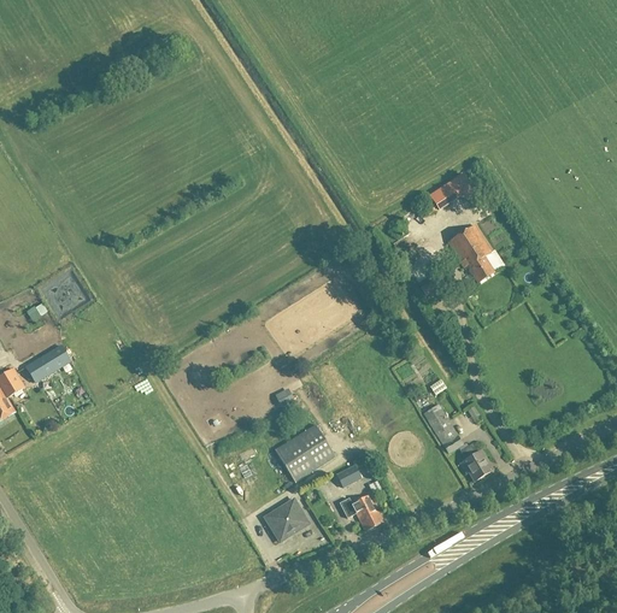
[(477,195),(477,184),(469,178),(459,184),(459,195),(468,200),(477,195)]
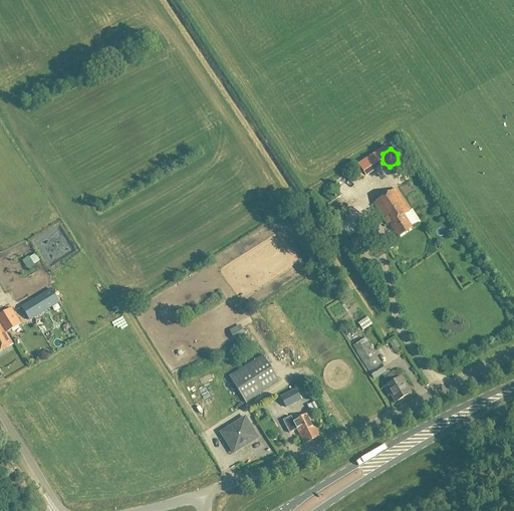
[(399,235),(412,226),(404,213),(410,209),(396,187),(373,201),(388,223),(390,222),(399,235)]
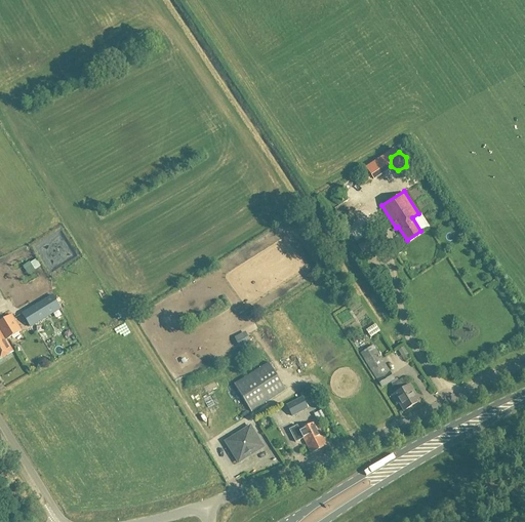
[(61,231),(40,245),(52,264),(74,249),(61,231)]
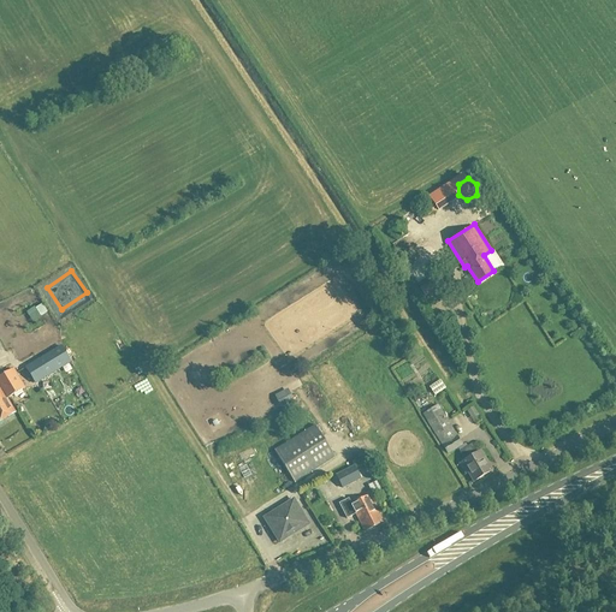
[(436,274),(420,285),(425,293),(442,283),(436,274)]
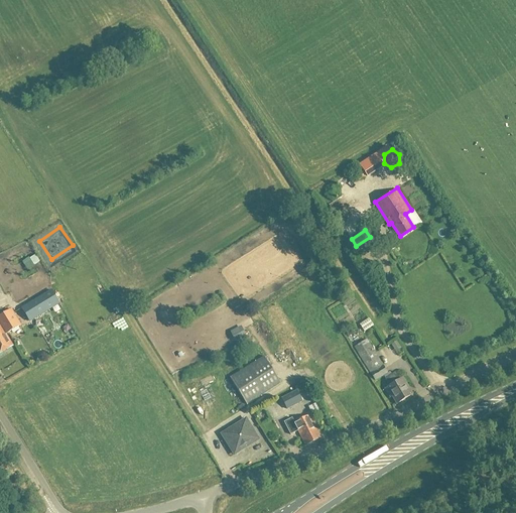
[(51,288),(22,306),(29,318),(59,300),(51,288)]
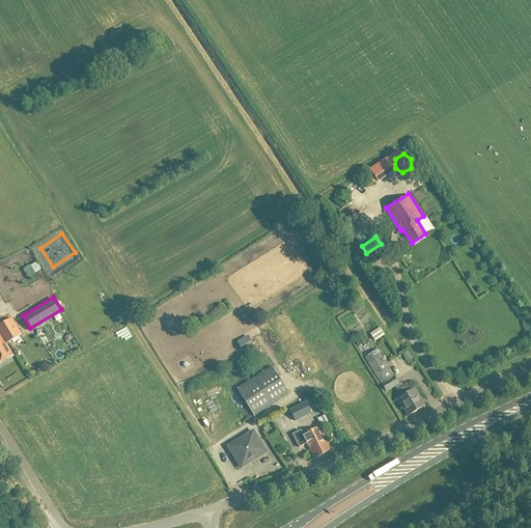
[(0,362),(14,355),(6,342),(21,333),(11,317),(4,322),(1,316),(0,316),(0,362)]
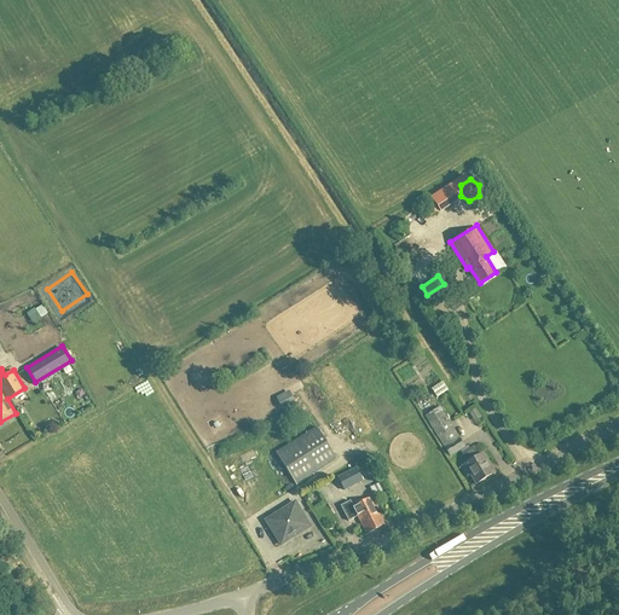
[(439,395),(451,392),(447,381),(435,386),(439,395)]
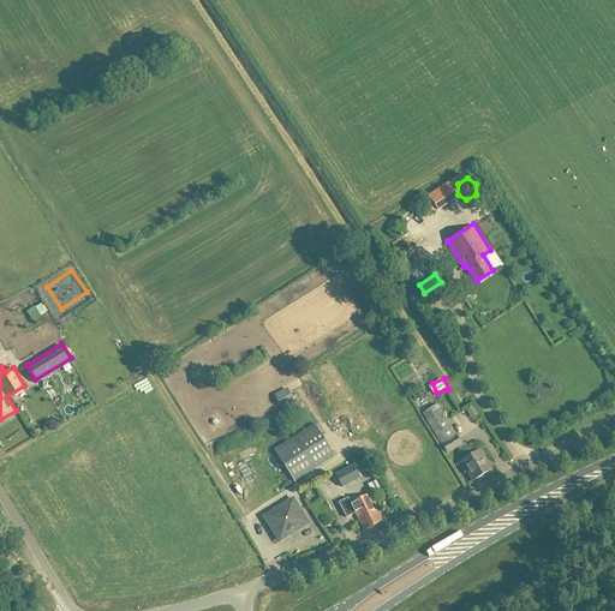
[(461,443),(449,424),(436,402),(422,411),(435,432),(447,451),(461,443)]
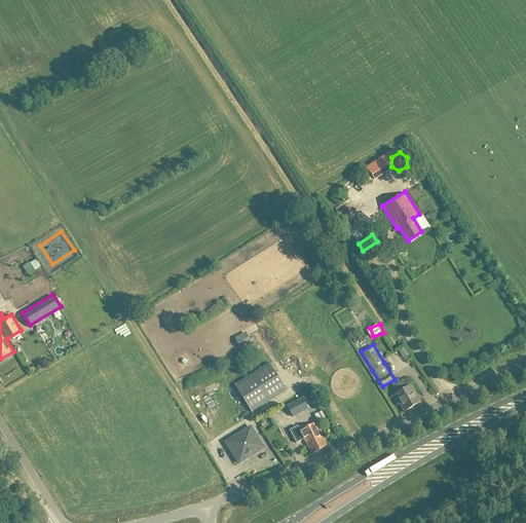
[(287,388),(269,361),(234,382),(252,410),(287,388)]
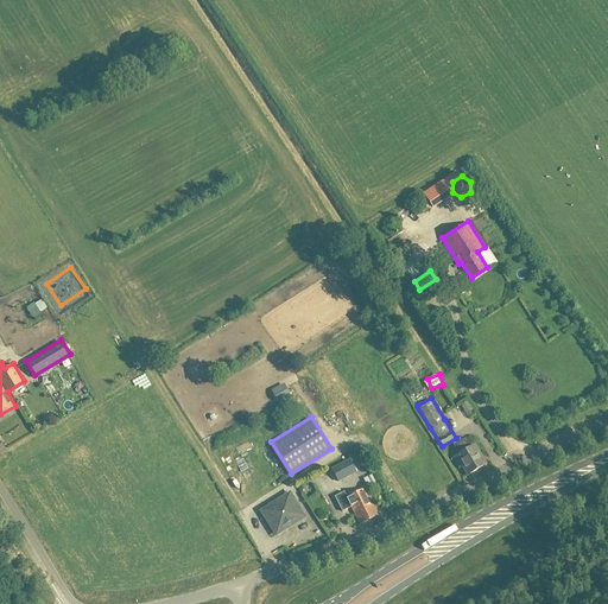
[(468,472),(486,462),(474,443),(472,445),(467,437),(454,444),(460,452),(456,453),(468,472)]
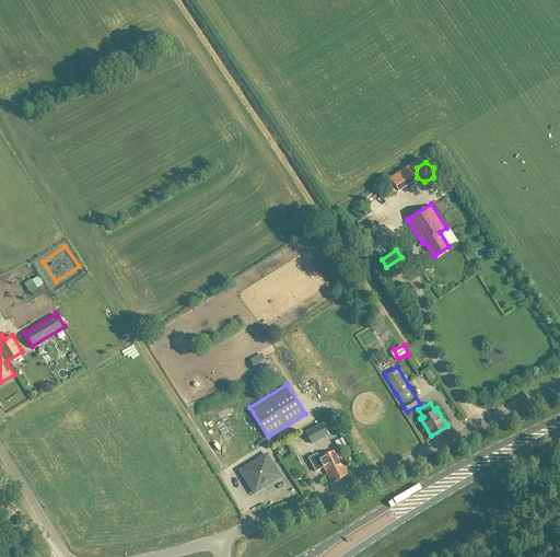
[(321,421),(304,430),(311,443),(327,434),(321,421)]
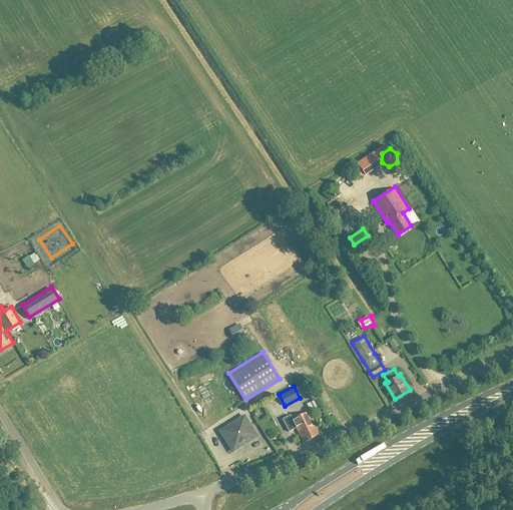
[(308,411),(300,415),(293,418),(291,414),(283,418),(289,430),(297,426),(304,441),(312,437),(319,433),(308,411)]
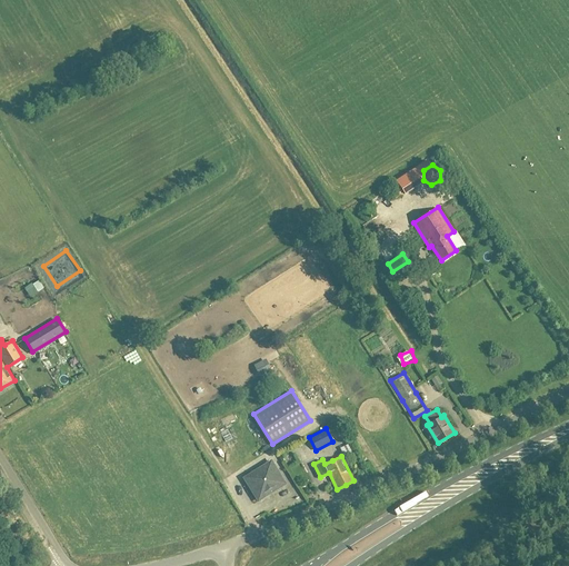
[(245,476),(258,499),(285,483),(271,459),(245,476)]
